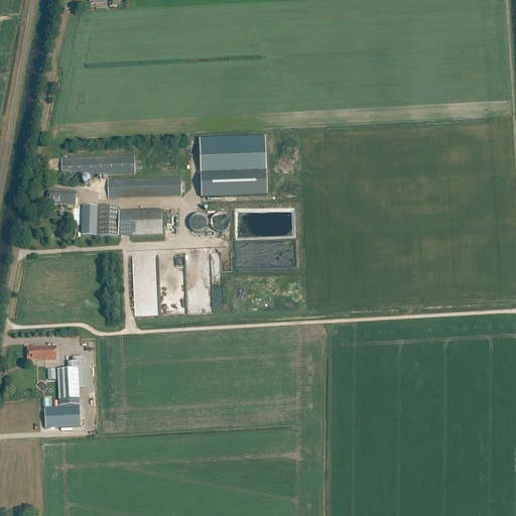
[(266,171),(265,138),(199,141),(201,177),(207,177),(207,173),(266,171)]
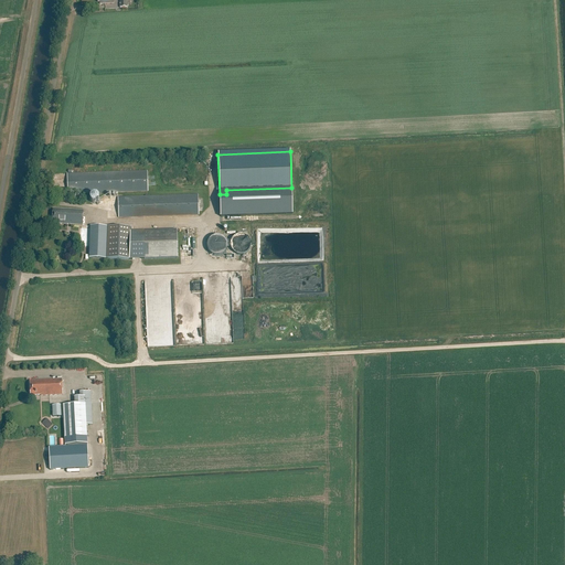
[(147,171),(67,173),(67,194),(148,192),(147,171)]
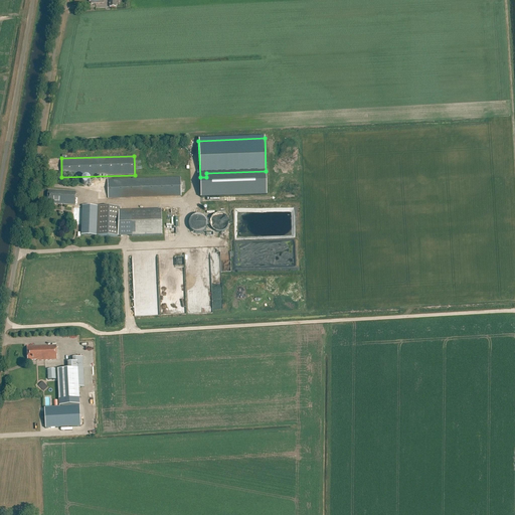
[(180,177),(108,180),(109,199),(181,196),(180,177)]
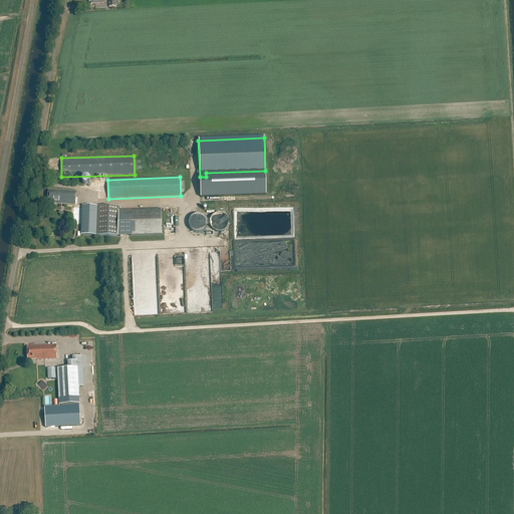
[(82,181),(82,182),(82,183),(82,184),(83,184),(83,185),(84,185),(85,186),(86,186),(87,186),(87,185),(88,185),(89,184),(89,183),(90,182),(90,181),(89,180),(89,179),(88,178),(87,178),(86,178),(85,178),(84,178),(83,178),(83,179),(82,180),(82,181)]
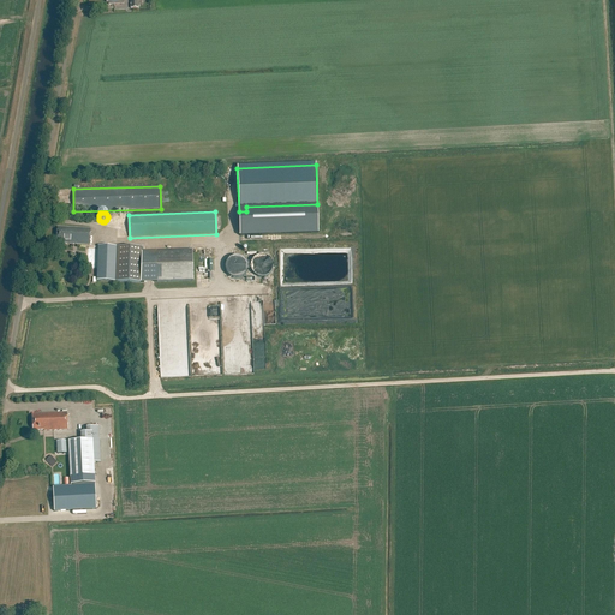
[(64,242),(64,244),(90,245),(90,230),(58,227),(57,240),(64,242)]
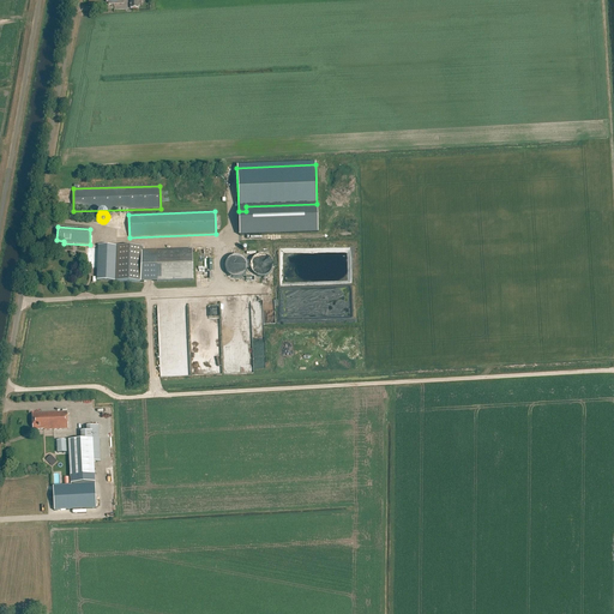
[(140,282),(142,247),(98,245),(96,281),(140,282)]
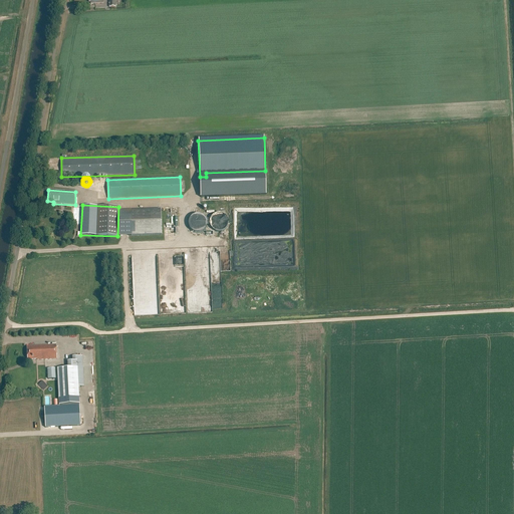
[(201,215),(200,215),(199,214),(198,214),(197,214),(196,214),(194,215),(193,215),(193,216),(192,216),(191,217),(190,218),(189,219),(189,220),(188,221),(188,222),(188,223),(188,224),(188,225),(188,226),(188,227),(189,228),(189,229),(190,230),(191,231),(192,231),(192,232),(193,232),(194,233),(195,233),(196,233),(197,233),(199,233),(201,233),(202,232),(203,232),(203,231),(204,231),(205,230),(205,229),(206,228),(206,227),(207,226),(207,225),(207,224),(207,223),(207,222),(207,221),(206,221),(206,220),(205,219),(205,218),(204,217),(203,216),(202,216),(202,215),(201,215)]
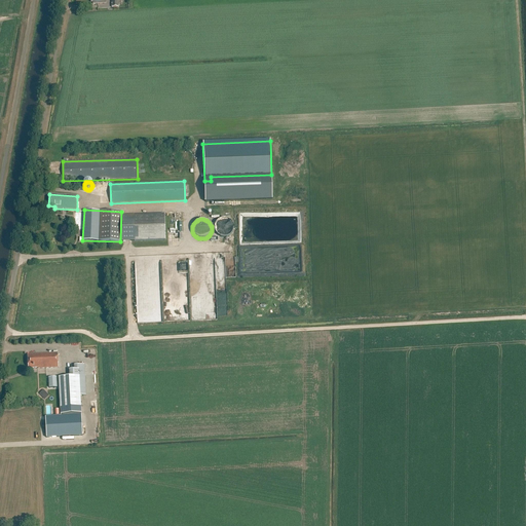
[(225,219),(224,219),(223,219),(222,219),(221,219),(220,220),(219,220),(218,221),(217,222),(216,223),(216,224),(215,224),(215,225),(215,226),(215,227),(215,228),(215,229),(215,230),(215,231),(215,232),(216,232),(216,233),(217,234),(218,235),(219,236),(220,236),(221,237),(222,237),(223,237),(225,237),(226,237),(227,237),(228,236),(229,236),(230,235),(231,234),(232,233),(232,232),(233,231),(233,230),(233,229),(233,228),(233,227),(233,226),(233,225),(233,224),(232,224),(232,223),(231,222),(231,221),(230,221),(228,220),(227,219),(226,219),(225,219)]
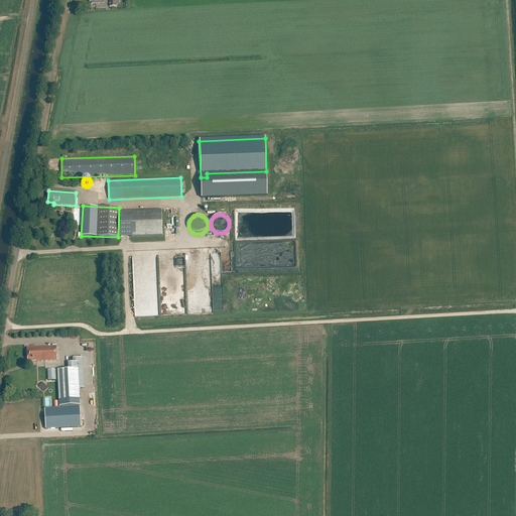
[(162,236),(162,226),(132,227),(132,237),(162,236)]
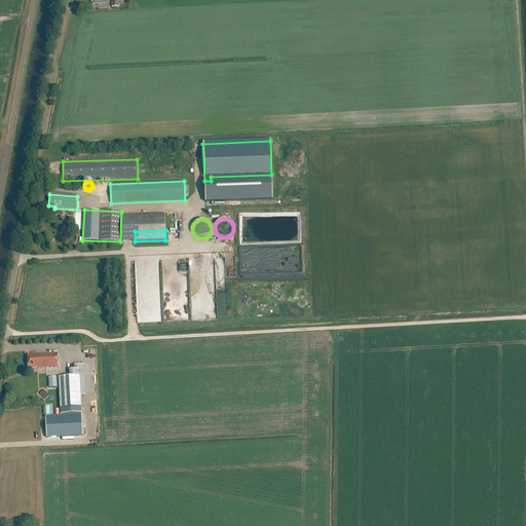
[(38,368),(38,369),(59,368),(58,352),(28,354),(29,368),(38,368)]
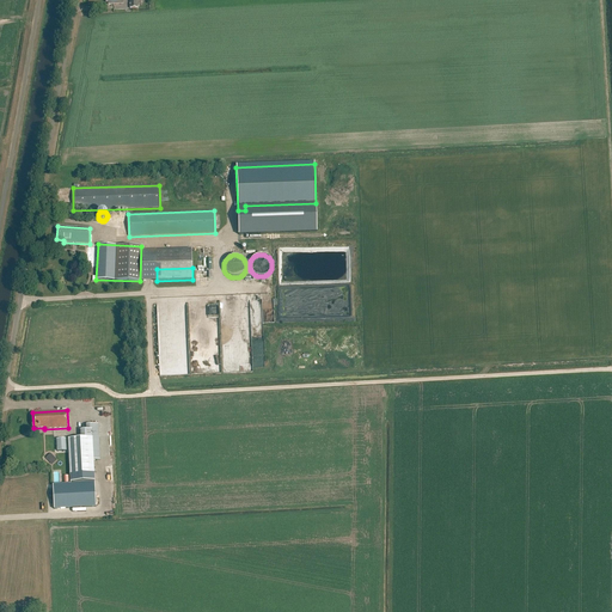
[(95,481),(93,460),(101,459),(98,423),(86,424),(87,429),(80,430),(81,438),(68,439),(69,453),(71,482),(95,481)]
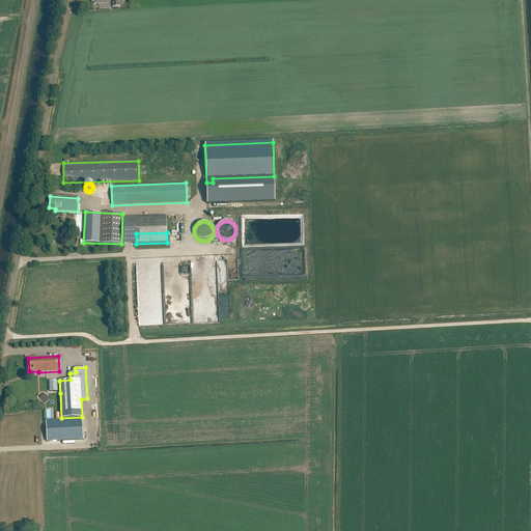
[(84,440),(82,417),(61,418),(61,420),(46,421),(48,442),(84,440)]
